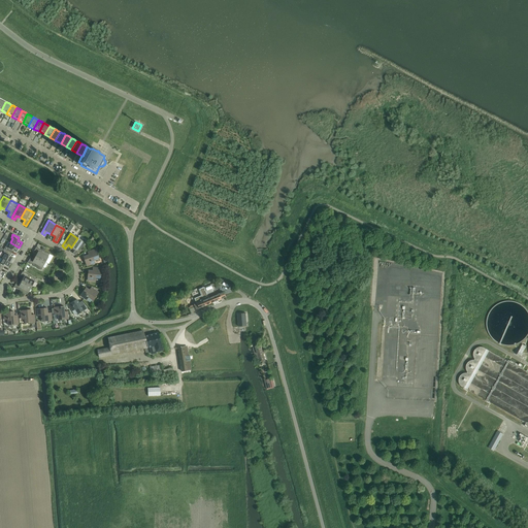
[(77,238),(71,248),(75,250),(72,254),(76,256),(85,243),(77,238)]
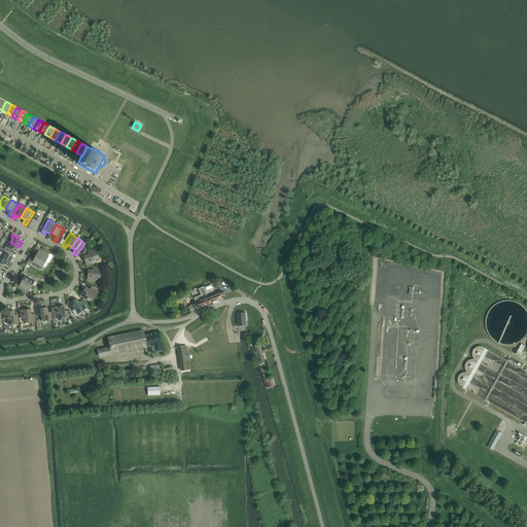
[(5,246),(4,249),(10,252),(11,250),(16,252),(19,247),(10,242),(7,247),(5,246)]
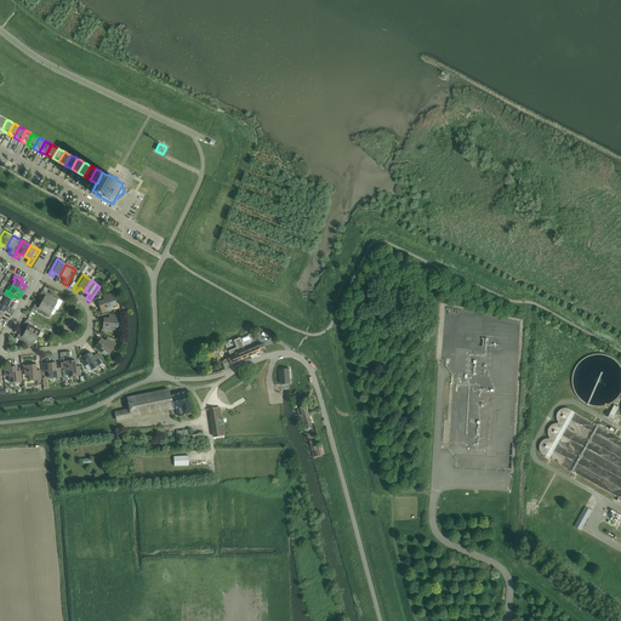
[(45,297),(43,302),(53,308),(58,300),(43,291),(40,295),(45,297)]
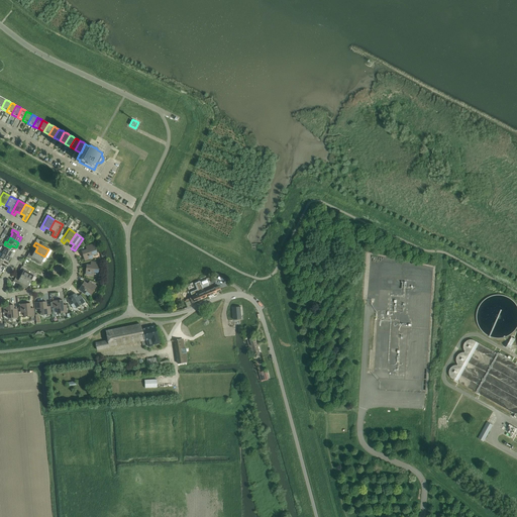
[(1,252),(2,253),(10,257),(13,252),(8,250),(10,247),(4,244),(2,246),(3,247),(1,252)]
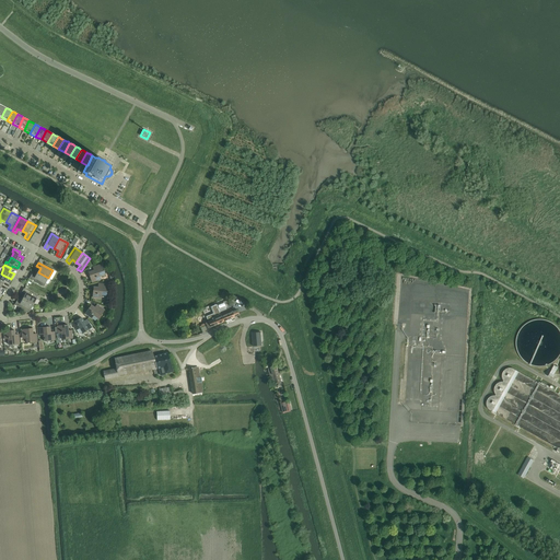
[(95,270),(89,272),(92,282),(100,280),(98,277),(105,275),(102,265),(94,267),(95,270)]
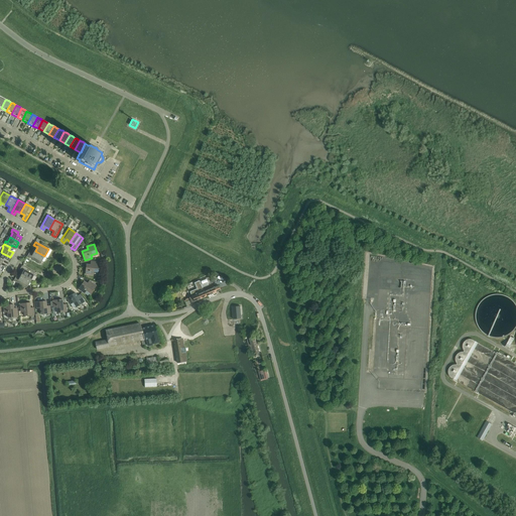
[(44,256),(35,251),(32,255),(29,253),(27,257),(40,264),(44,256)]
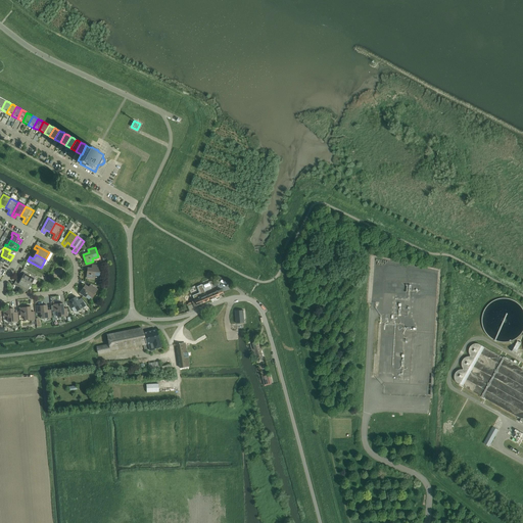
[(0,265),(2,266),(3,263),(7,266),(10,260),(2,256),(0,259),(0,265)]
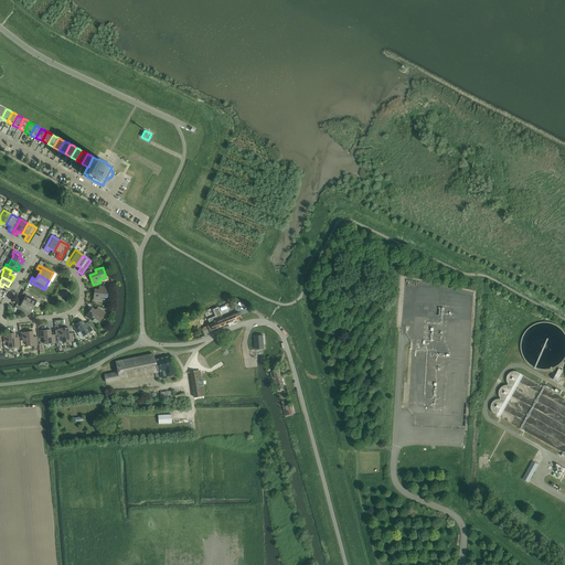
[(95,290),(94,300),(99,301),(100,298),(107,298),(108,288),(100,287),(100,290),(95,290)]
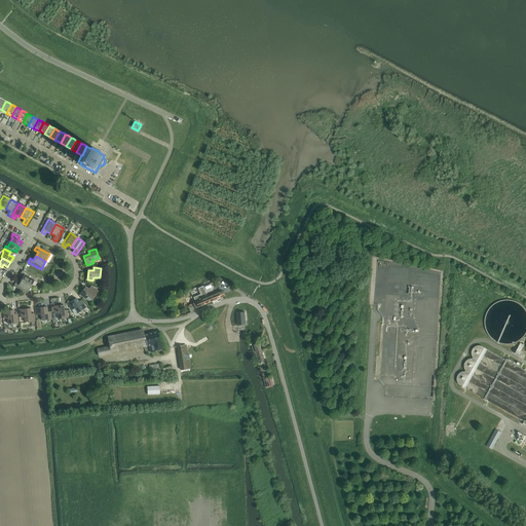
[(24,276),(22,280),(32,286),(36,278),(23,270),(21,274),(24,276)]
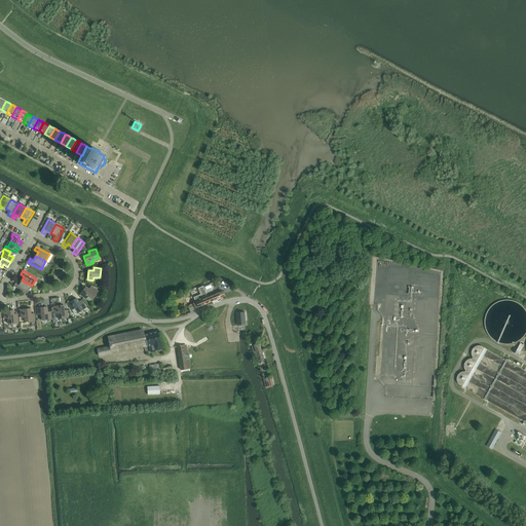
[(32,286),(22,280),(20,285),(16,283),(13,287),(27,294),(32,286)]
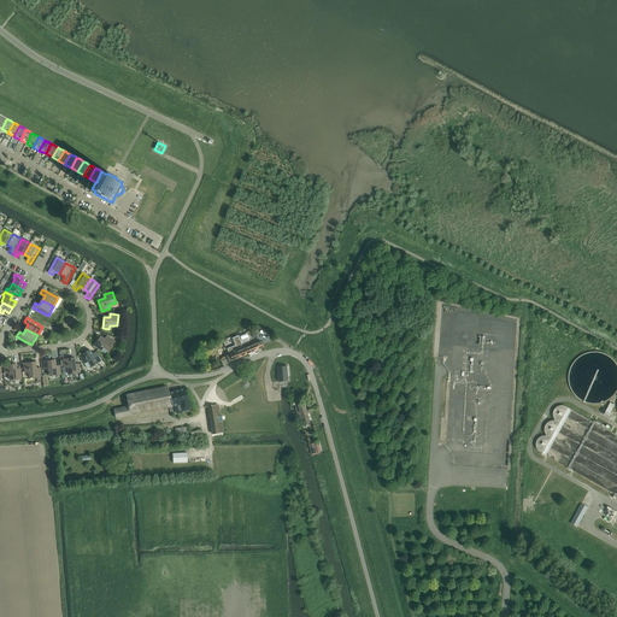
[(100,336),(94,346),(100,351),(105,354),(107,351),(109,352),(115,342),(107,336),(105,340),(100,336)]
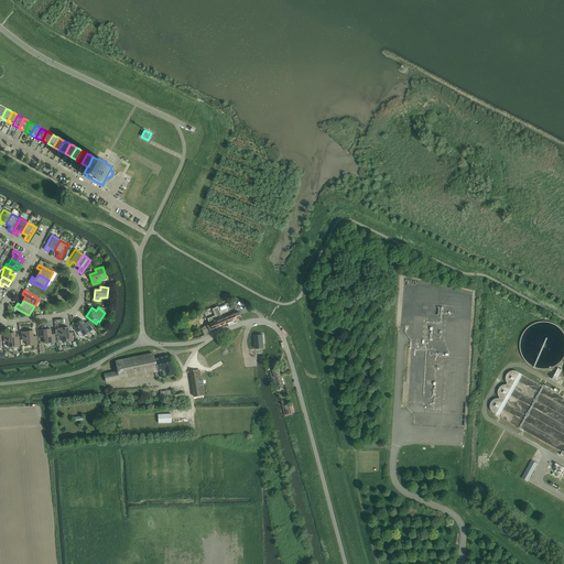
[(210,324),(207,325),(209,331),(226,324),(224,318),(223,318),(221,316),(221,315),(220,312),(218,307),(213,310),(216,316),(208,320),(210,324)]
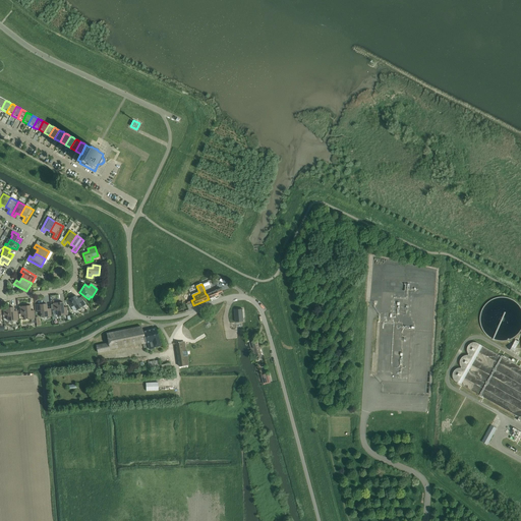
[(210,285),(204,288),(205,291),(205,292),(206,294),(207,294),(209,299),(218,295),(223,293),(221,288),(216,290),(213,292),(212,289),(210,285)]
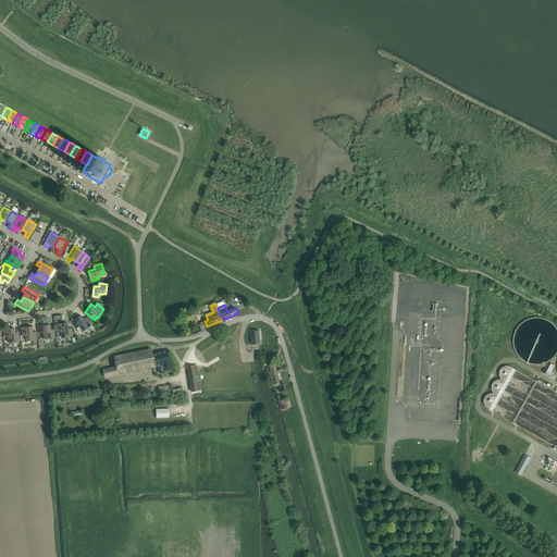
[(81,317),(72,322),(78,333),(82,331),(82,332),(91,326),(87,319),(84,321),(81,317)]
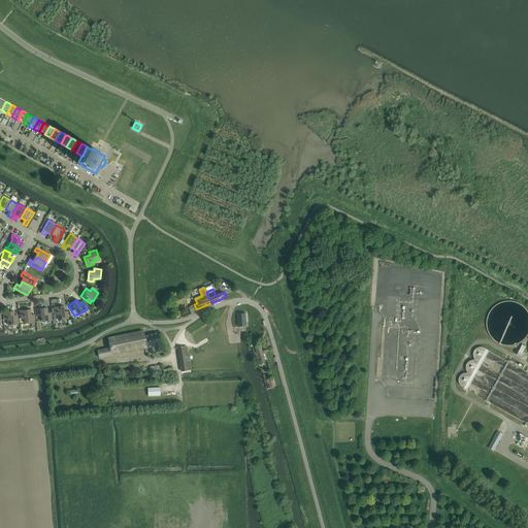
[(55,315),(54,315),(54,320),(59,319),(59,321),(68,319),(68,312),(65,314),(64,306),(54,307),(55,315)]
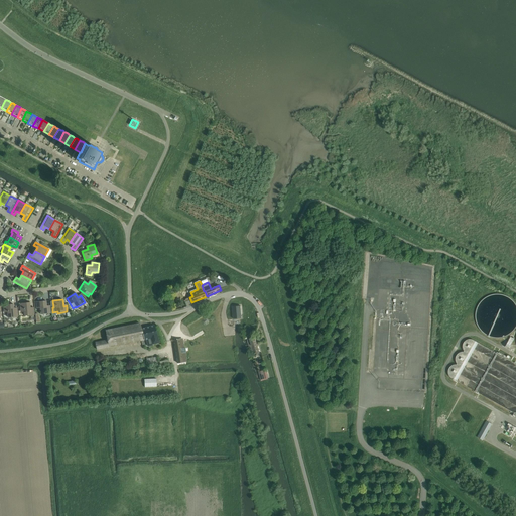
[(46,301),(36,302),(37,308),(40,307),(40,314),(50,313),(50,307),(46,307),(46,301)]
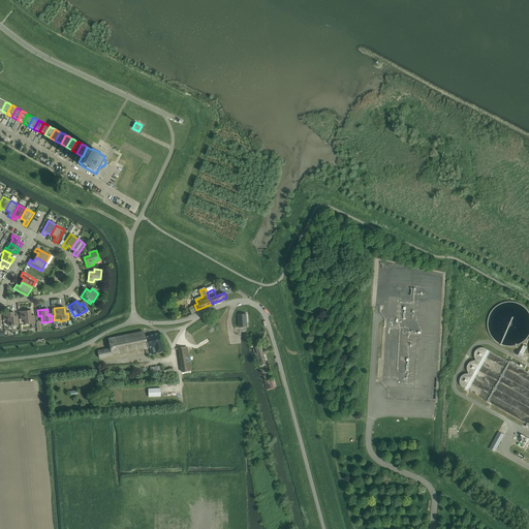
[(25,324),(33,323),(35,323),(34,317),(31,317),(30,311),(21,312),(21,319),(25,318),(25,324)]
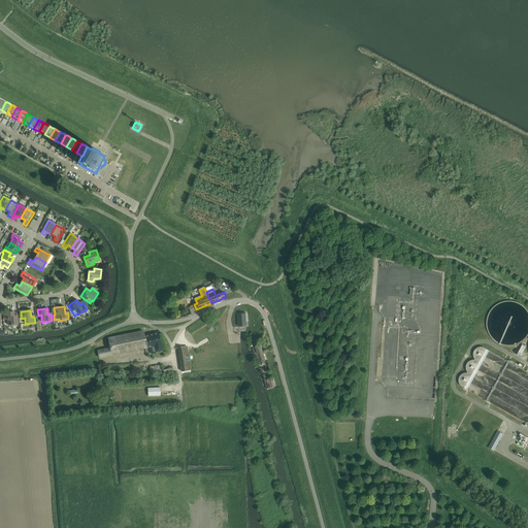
[(7,319),(8,325),(19,324),(18,317),(14,317),(13,311),(4,312),(4,319),(7,319)]
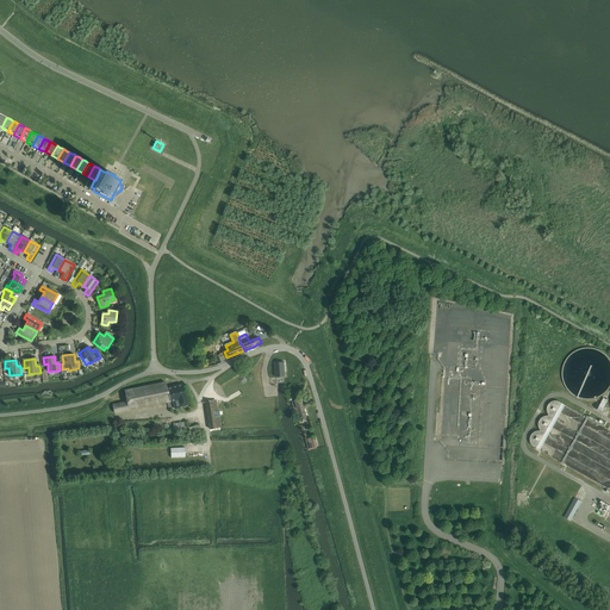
[(274,363),(277,378),(286,377),(285,362),(274,363)]
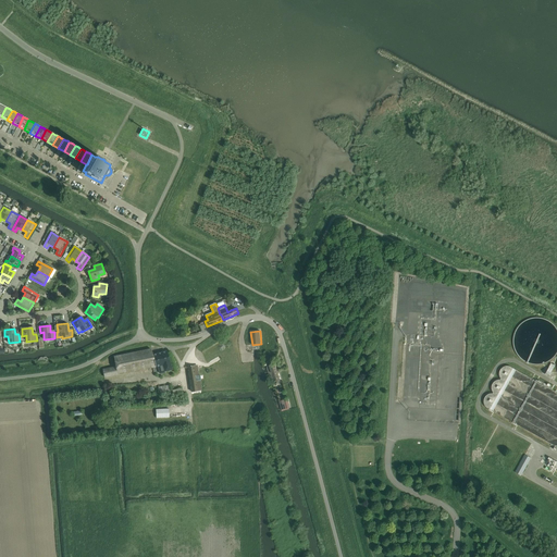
[(115,367),(102,370),(104,378),(158,367),(160,374),(165,373),(164,372),(173,370),(168,351),(152,355),(151,349),(114,357),(115,367)]
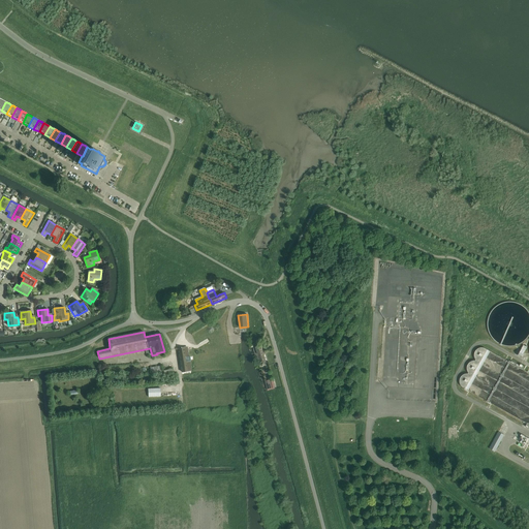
[(257,351),(254,351),(256,356),(257,360),(259,360),(261,365),(267,363),(263,354),(265,354),(265,352),(263,352),(261,345),(255,346),(257,351)]
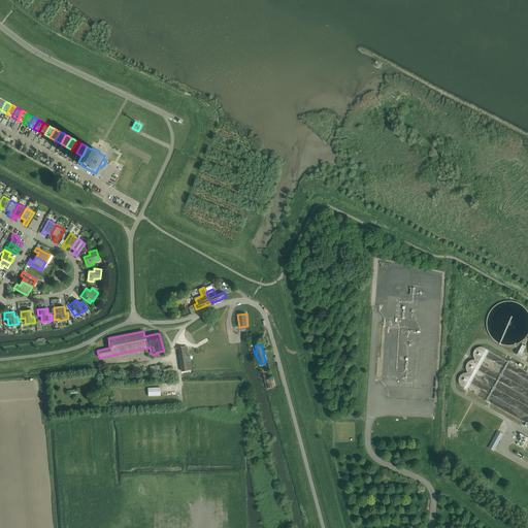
[(526,347),(525,345),(523,344),(517,355),(521,357),(526,347)]
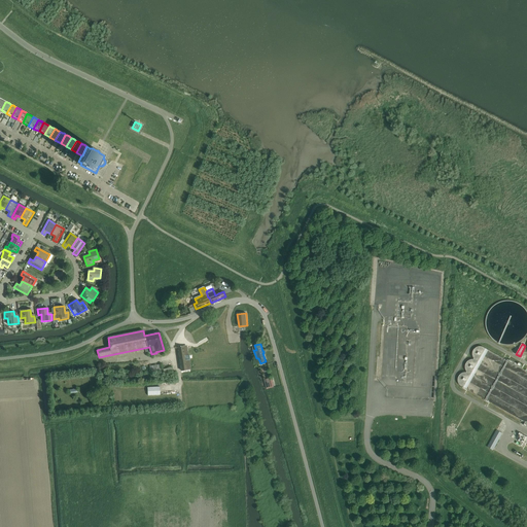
[(186,346),(178,347),(181,371),(190,370),(186,346)]
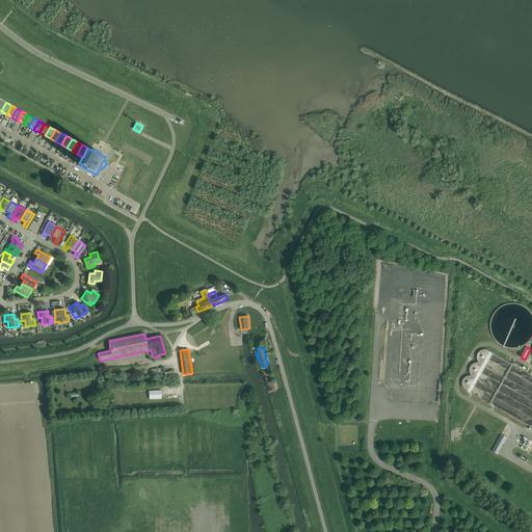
[(498,454),(507,437),(502,434),(493,451),(498,454)]
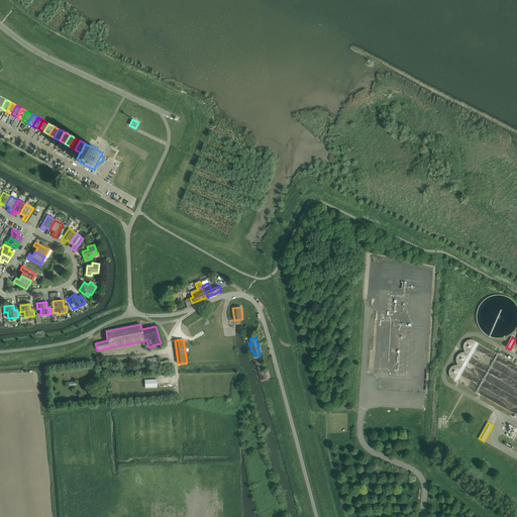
[(511,427),(508,433),(515,436),(516,432),(516,428),(510,424),(509,426),(511,427)]
